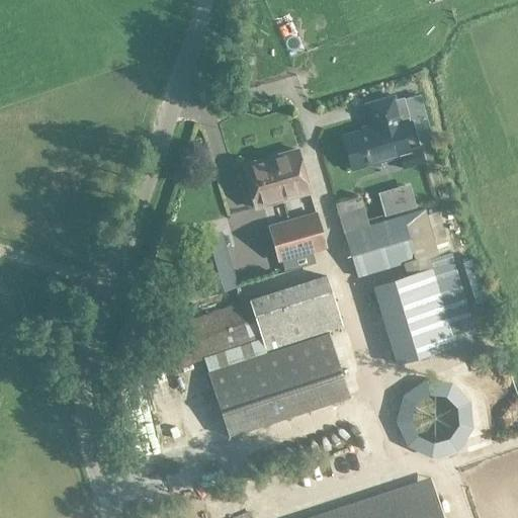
[(368,130),(342,137),(351,169),(369,164),(369,163),(399,154),(407,152),(403,138),(405,137),(400,119),(407,117),(408,120),(412,119),(419,146),(432,142),(419,95),(403,99),(403,98),(395,101),(394,97),(365,105),(371,125),(372,128),(368,130)]
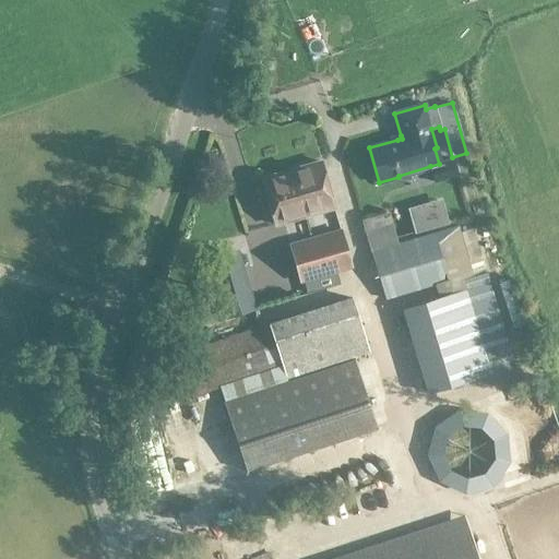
[(439,164),(430,166),(435,182),(458,176),(453,159),(439,164)]
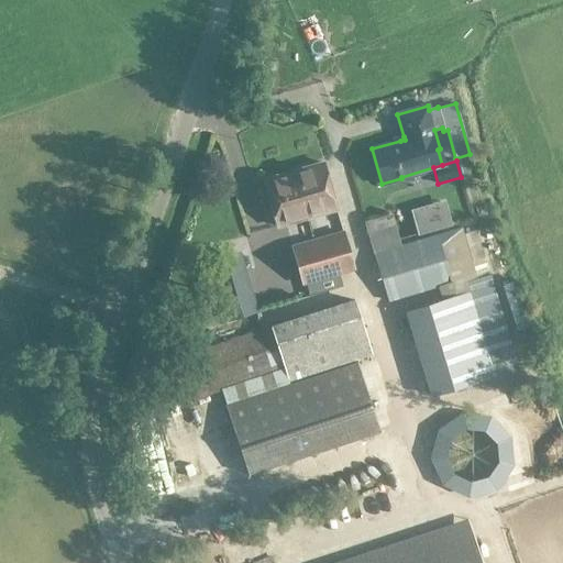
[(322,163),(293,172),(263,179),(277,227),(335,209),(322,163)]
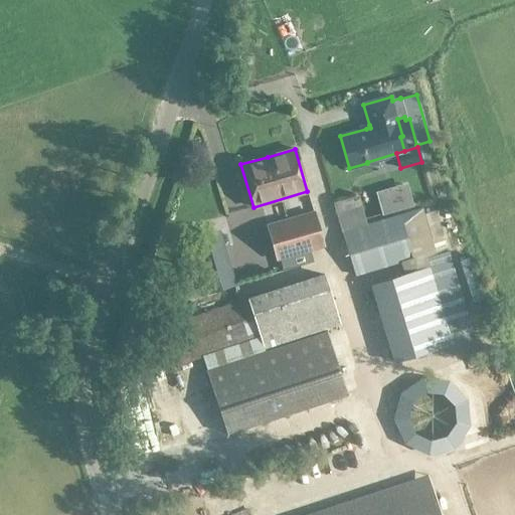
[(421,207),(342,231),(356,277),(399,264),(403,275),(369,285),(393,363),(454,344),(437,290),(433,277),(434,277),(443,275),(437,255),(423,214),(421,207)]
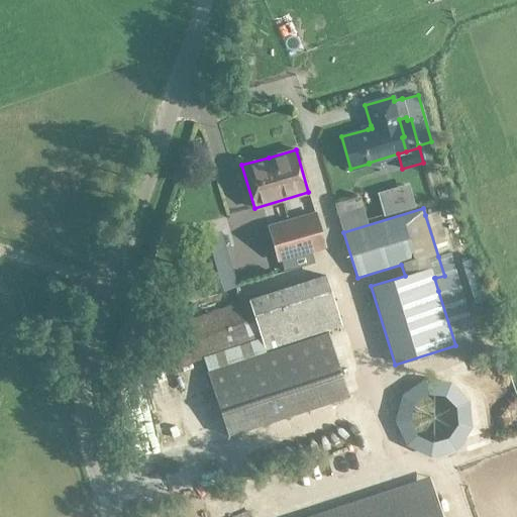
[(268,227),(278,260),(324,246),(315,213),(268,227)]
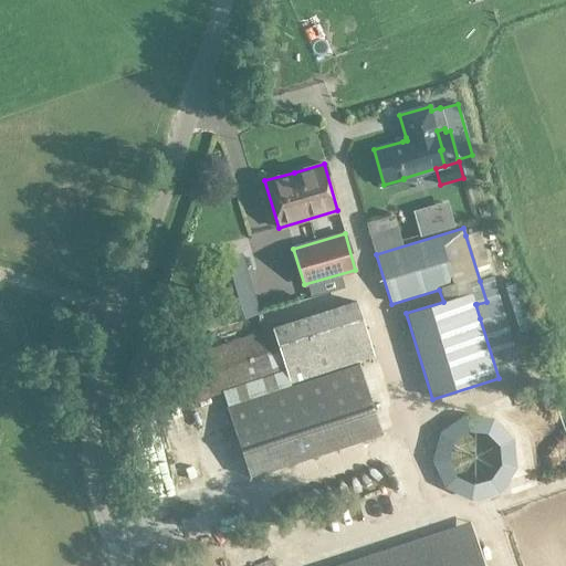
[(200,307),(206,327),(254,313),(238,255),(205,265),(215,303),(200,307)]
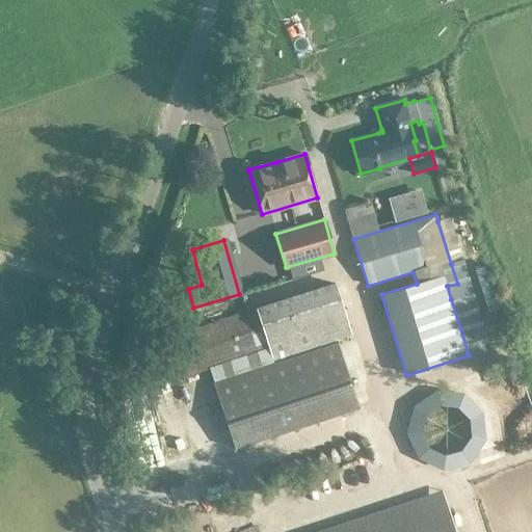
[(256,309),(268,349),(272,362),(351,336),(335,284),(256,309)]
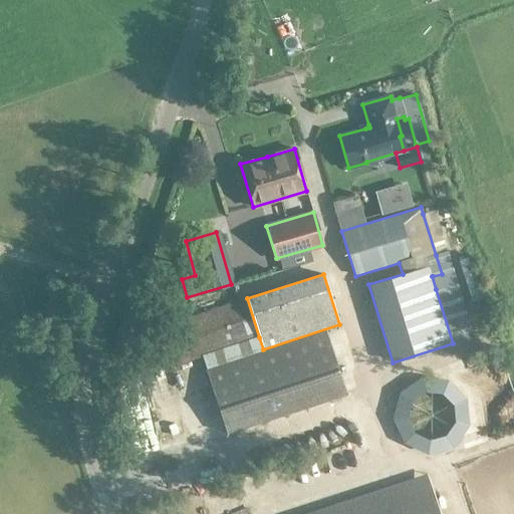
[(169,368),(259,337),(247,298),(155,328),(169,368)]
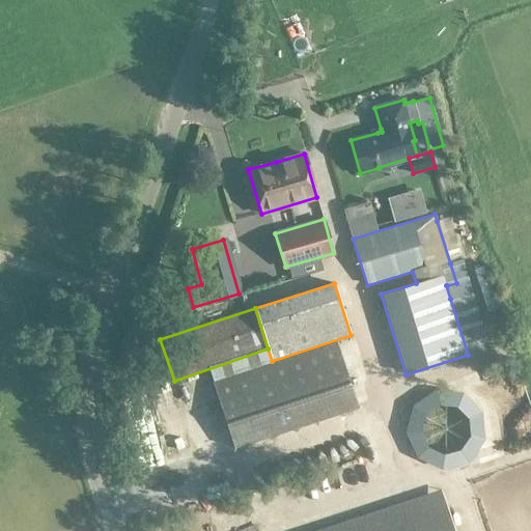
[(336,341),(213,382),(233,448),(358,407),(336,341)]
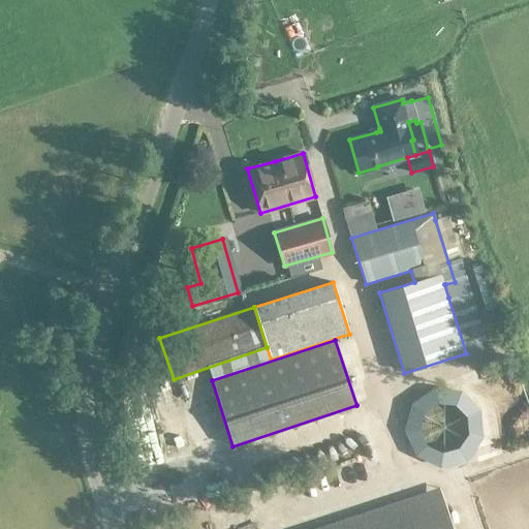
[(518,397),(483,407),(488,425),(523,415),(518,397)]
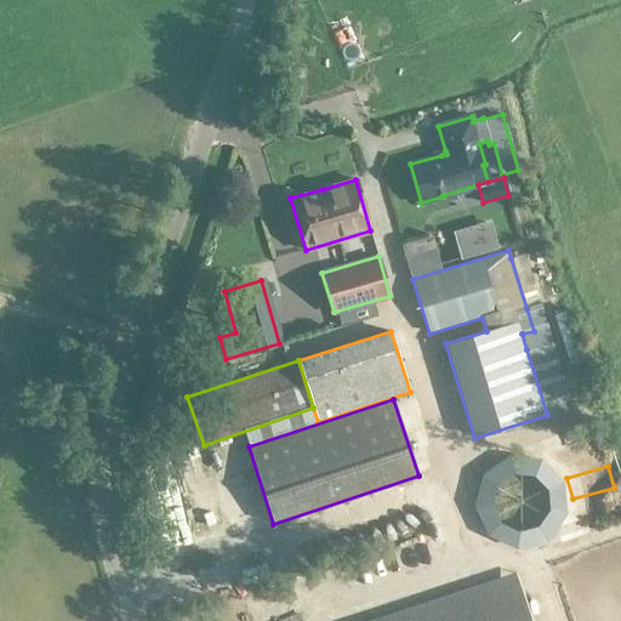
[(533,620),(527,598),(503,605),(496,582),(372,620),(533,620)]
